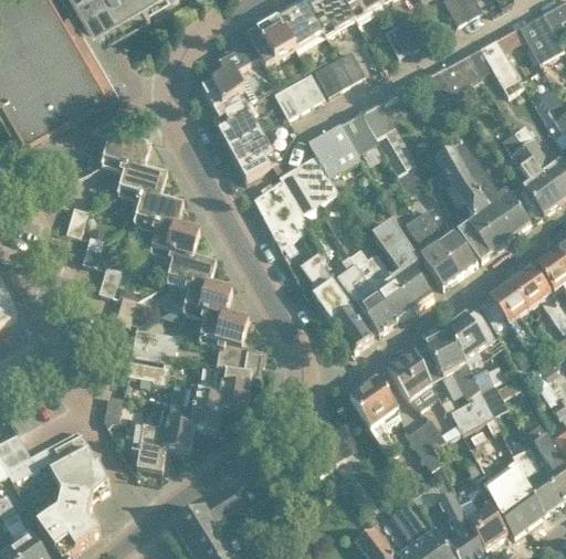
[(0,0),(0,98),(24,139),(116,85),(66,0),(0,0)]
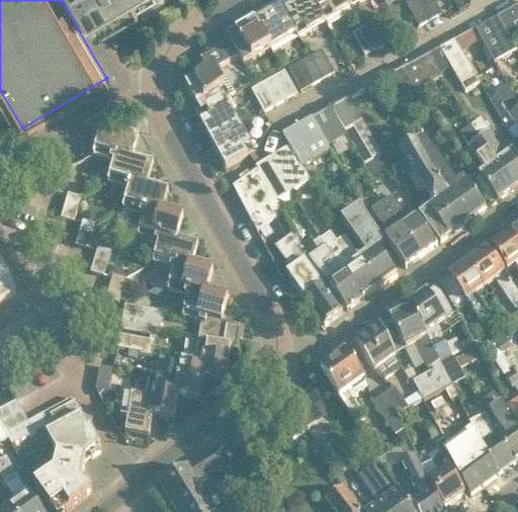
[(80,0),(96,26),(138,1),(140,0),(80,0)]
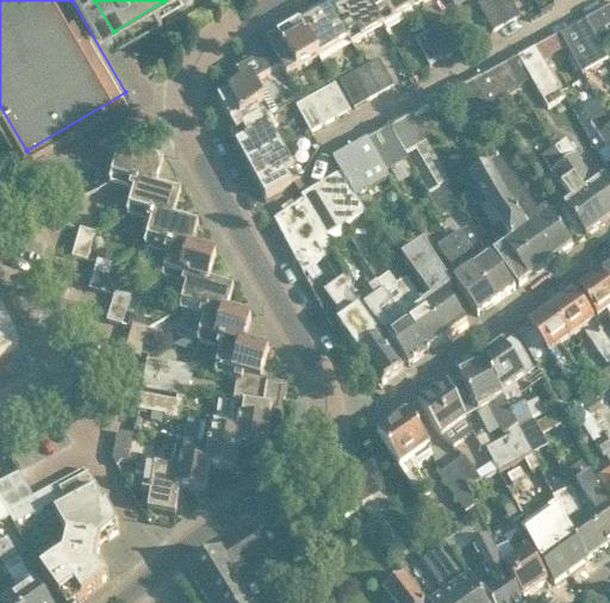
[(319,54),(349,36),(349,35),(332,6),(334,6),(330,0),(299,19),(319,54)]
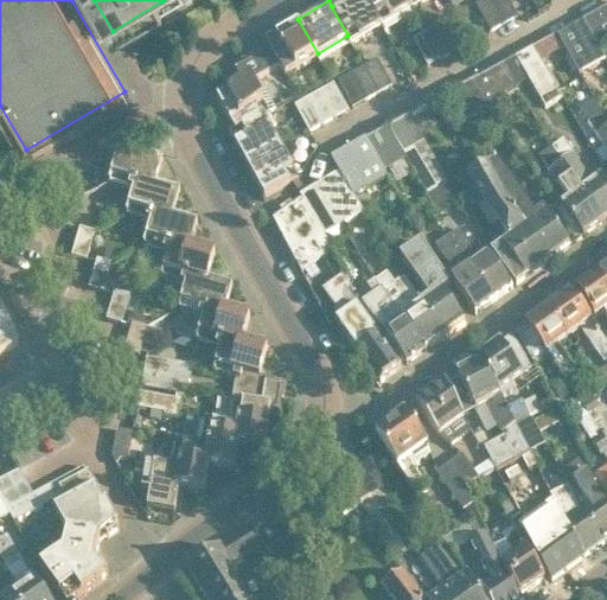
[(347,36),(350,40),(382,23),(368,0),(342,0),(332,6),(331,6),(347,34),(347,36)]
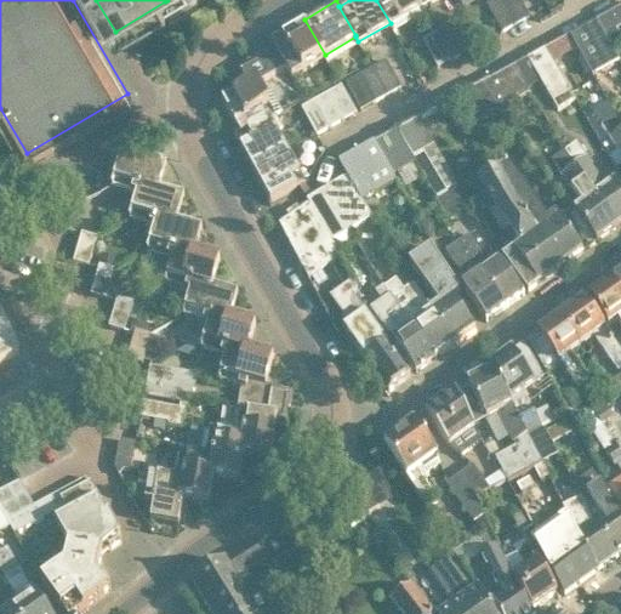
[(376,0),(391,23),(422,4),(420,0),(376,0)]
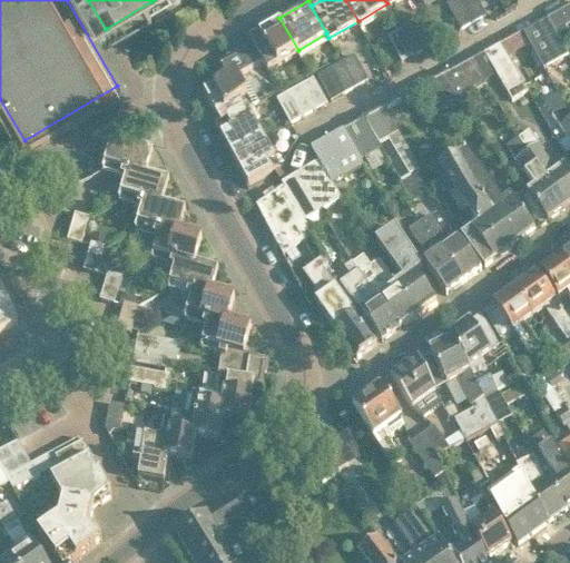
[(461,26),(473,18),(463,0),(450,0),(448,1),(461,26)]
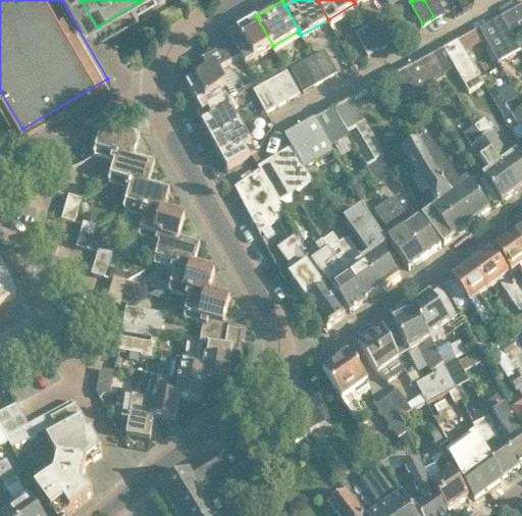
[(424,0),(433,16),(445,10),(438,0),(424,0)]
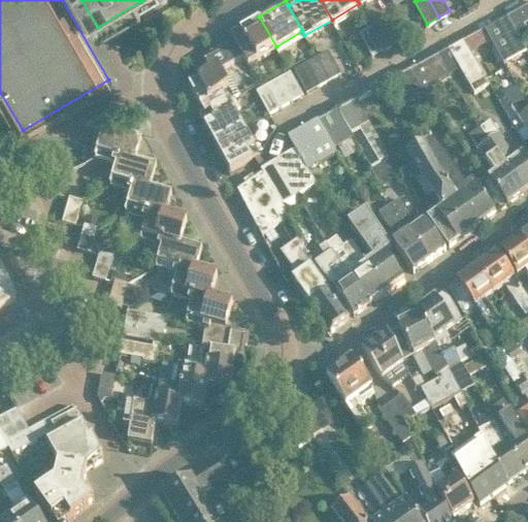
[(527,1),(507,13),(520,36),(527,31),(527,1)]
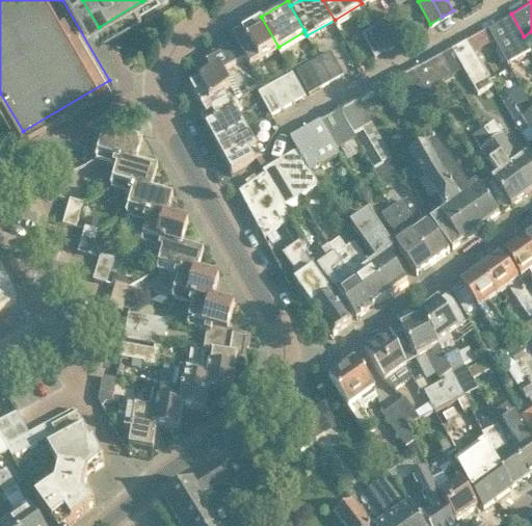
[(488,26),(495,37),(494,38),(500,50),(524,36),(511,14),(488,26)]
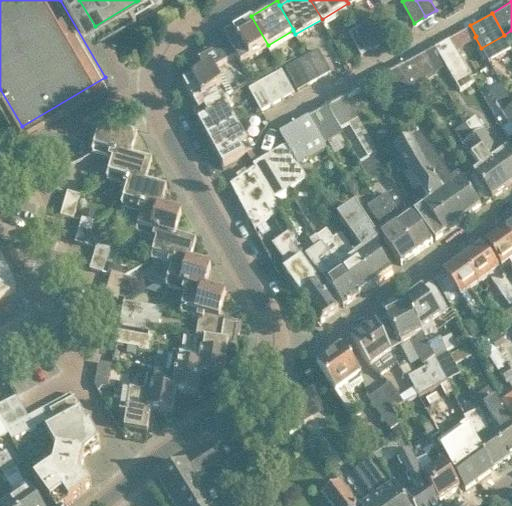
[(213,66),(219,63),(237,52),(241,60),(268,45),(251,16),(224,32),(226,34),(193,54),(197,61),(202,70),(212,65),(213,66)]
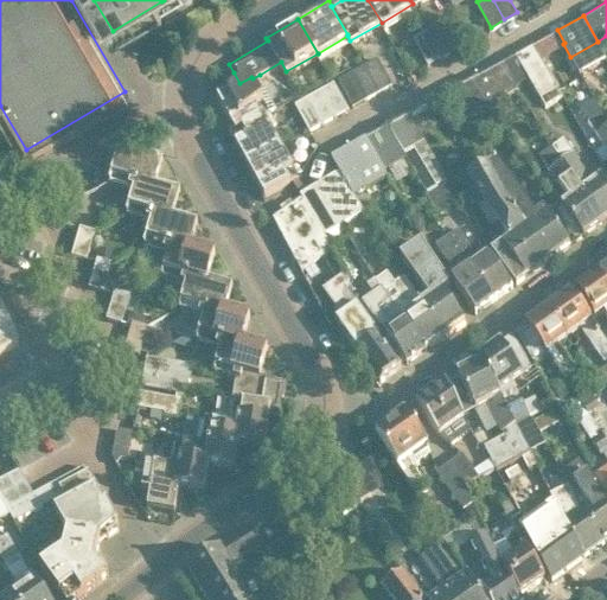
[(440,21),(427,29),(441,55),(454,46),(440,21)]
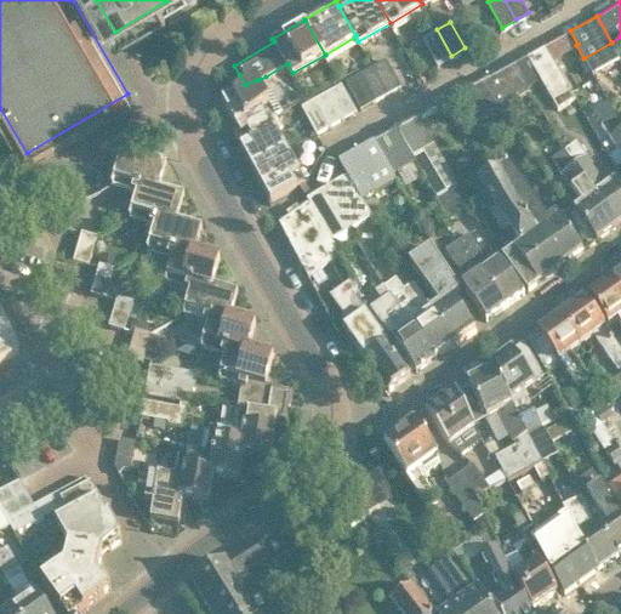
[(438,63),(451,56),(437,29),(423,37),(438,63)]
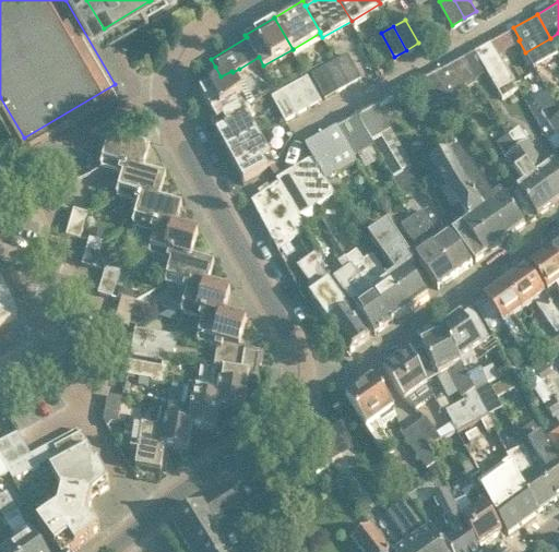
[(516,86),(497,52),(499,51),(491,39),(474,49),(500,95),(516,86)]
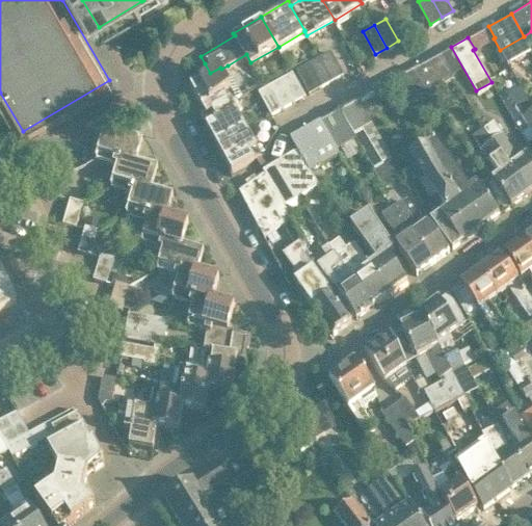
[(331,49),(320,55),(333,78),(344,72),(331,49)]
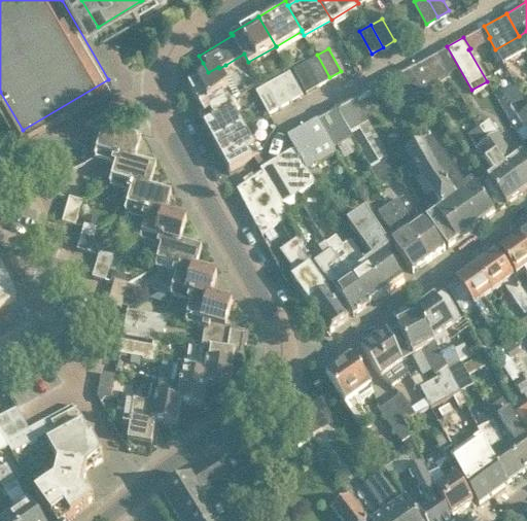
[(449,74),(436,53),(412,67),(425,89),(449,74)]
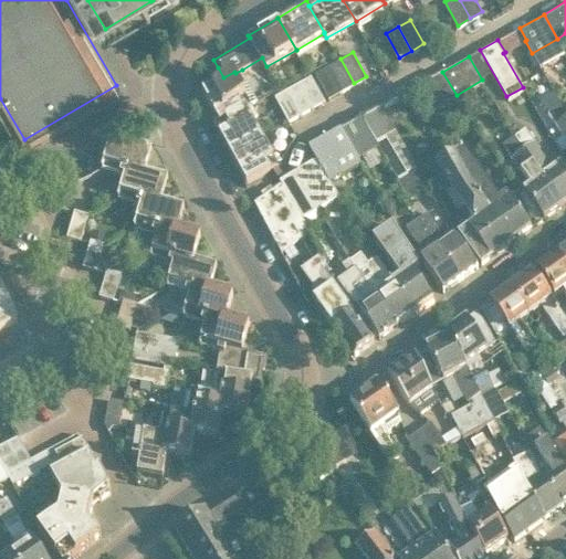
[(341,59),(327,65),(342,90),(354,83),(341,59)]
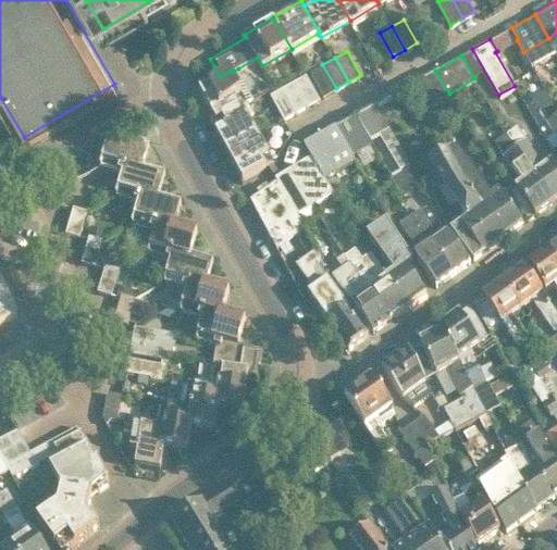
[(323,95),(336,88),(322,64),(310,72),(323,95)]
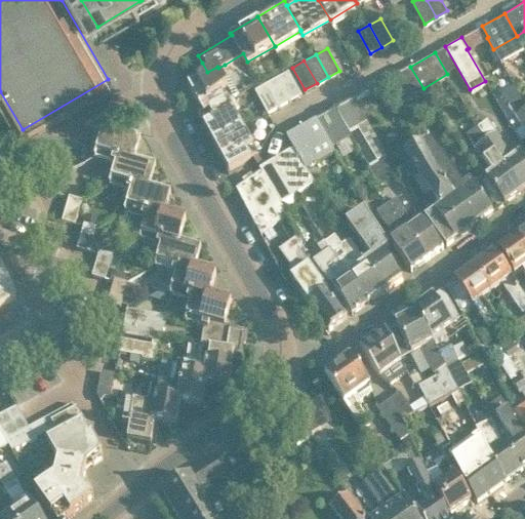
[(188,82),(202,109),(203,110),(229,96),(230,97),(234,94),(239,91),(225,65),(218,68),(217,67),(207,72),(202,63),(196,67),(200,75),(188,82)]
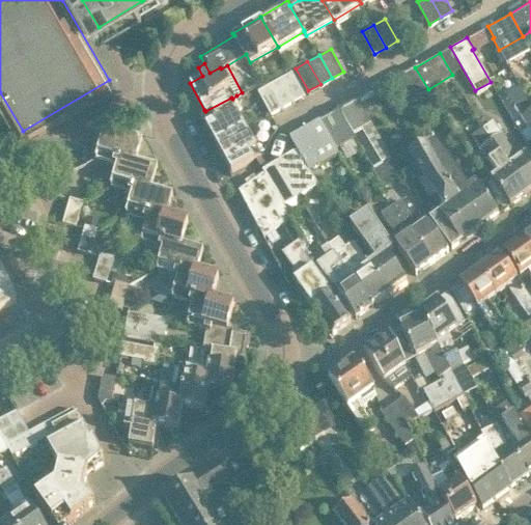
[(403,107),(427,89),(428,89),(415,67),(389,82),(403,107)]
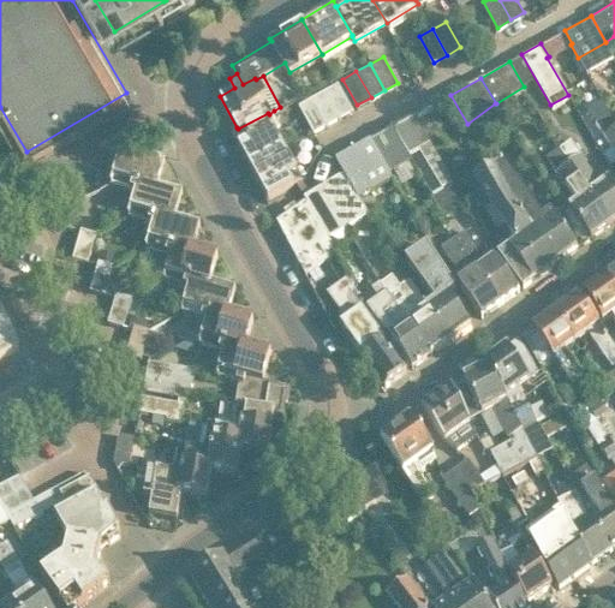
[(339,81),(326,88),(340,114),(353,107),(339,81)]
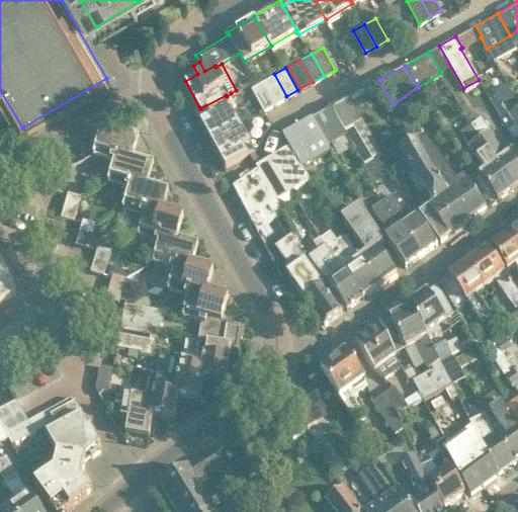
[(274,74),(264,80),(276,102),(286,96),(274,74)]
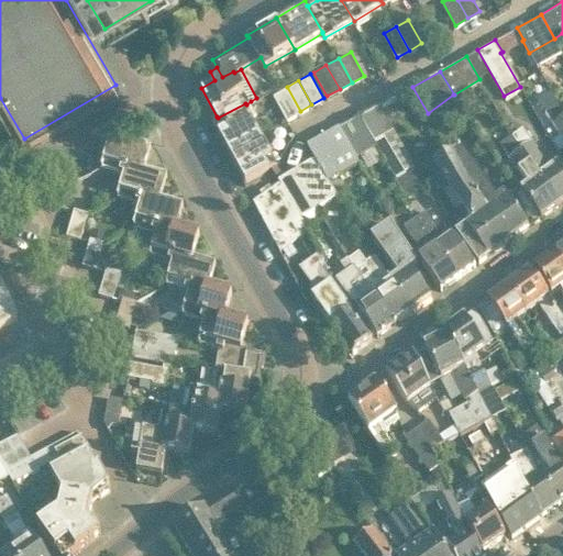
[(287,118),(300,111),(287,87),(274,95),(287,118)]
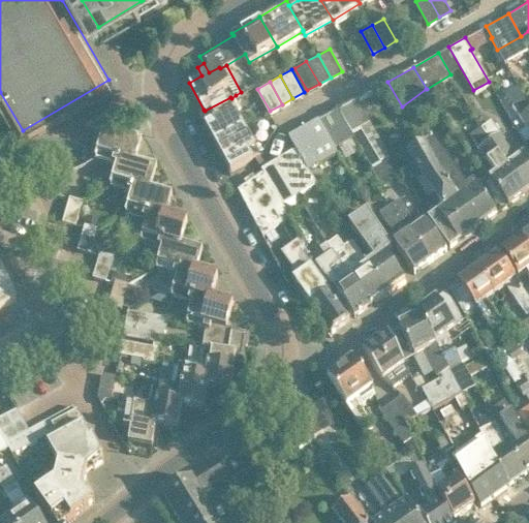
[(528,101),(516,83),(504,91),(528,124),(528,101)]
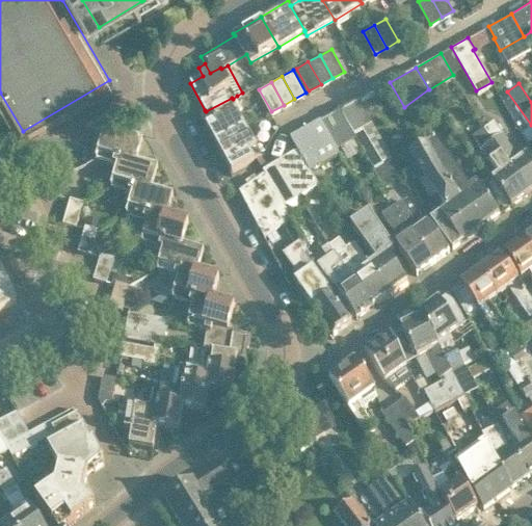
[(201,112),(217,141),(247,125),(233,99),(232,98),(206,111),(205,110),(201,112)]
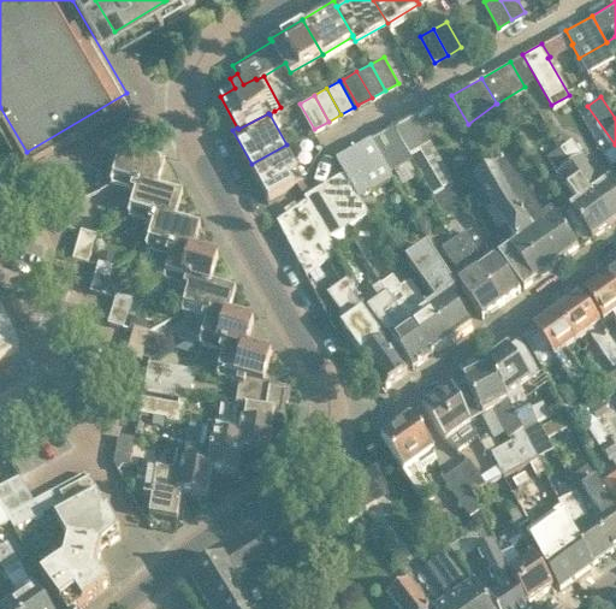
[(396,124),(413,157),(412,158),(433,194),(445,187),(443,183),(452,178),(415,114),(396,124)]
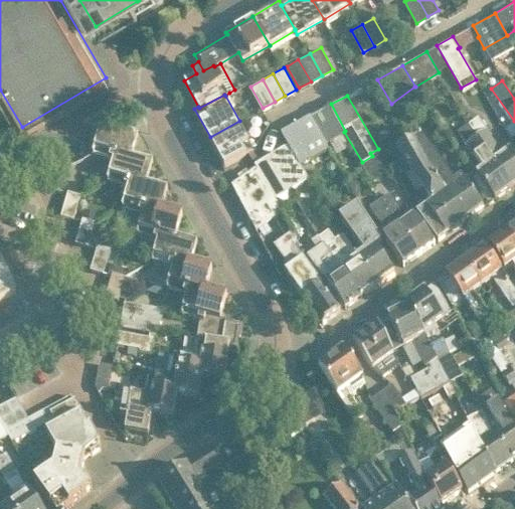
[(331,104),(313,113),(328,141),(344,132),(345,131),(331,104)]
